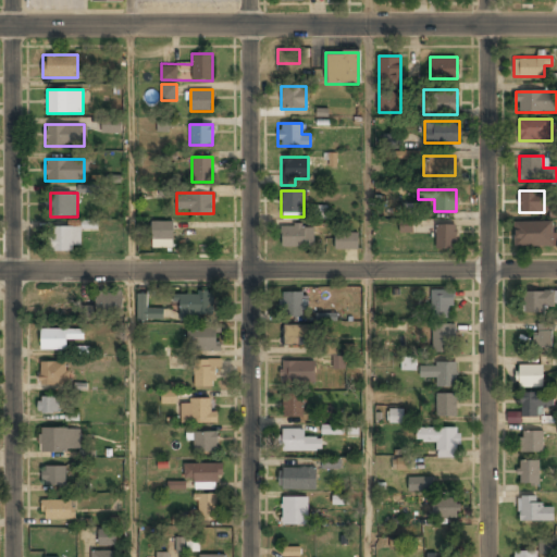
[(327,206),(313,206),(313,220),(327,219),(327,206)]
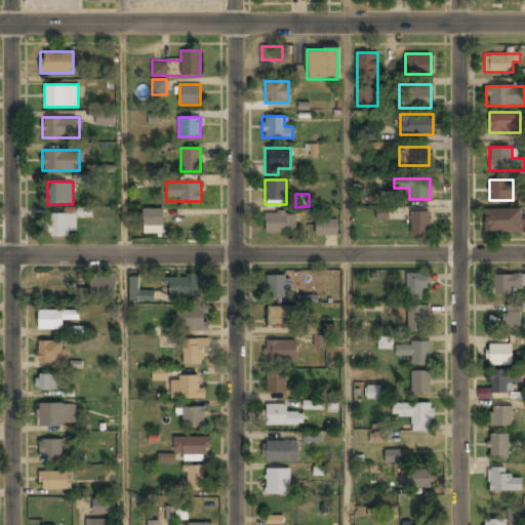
[(144,208),(144,233),(163,233),(163,208),(144,208)]
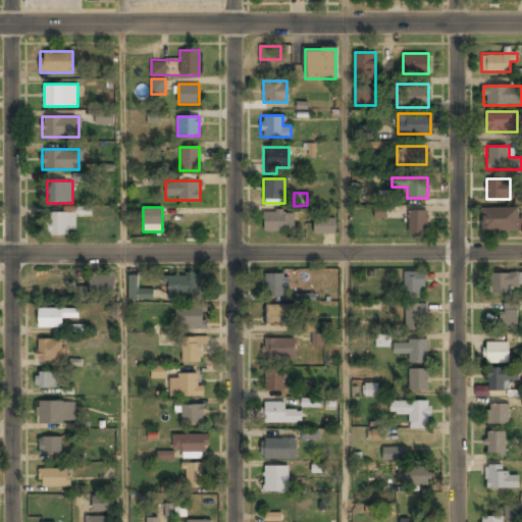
[(517,208),(482,208),(482,230),(521,230),(521,217),(517,217),(517,208)]
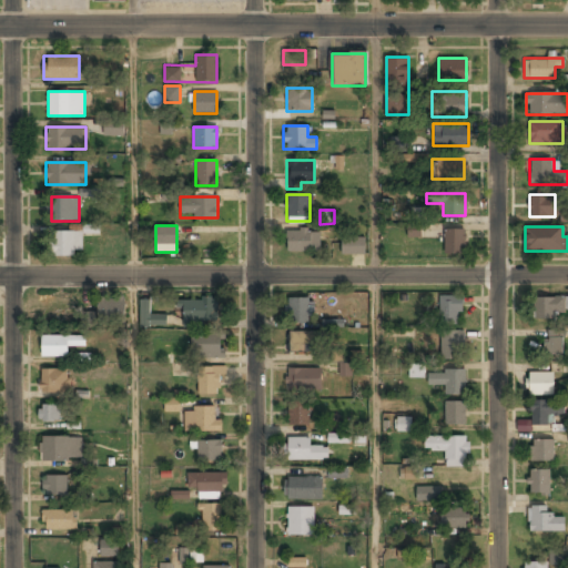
[(82,255),(82,230),(53,230),(53,255),(82,255)]
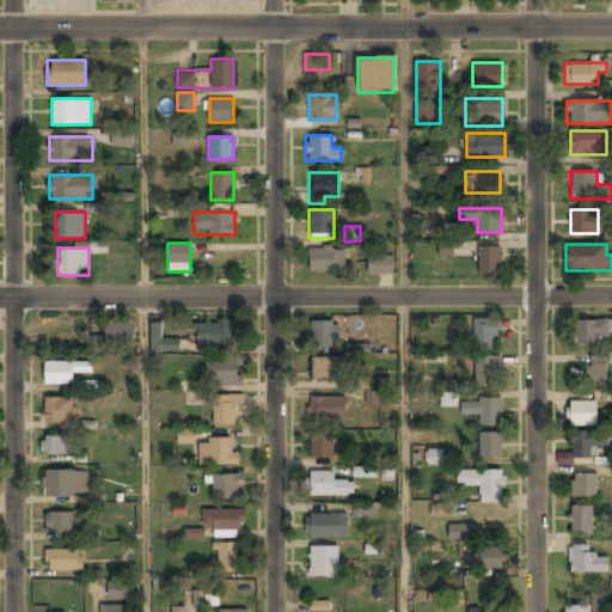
[(308,248),(308,270),(344,270),(344,248),(308,248)]
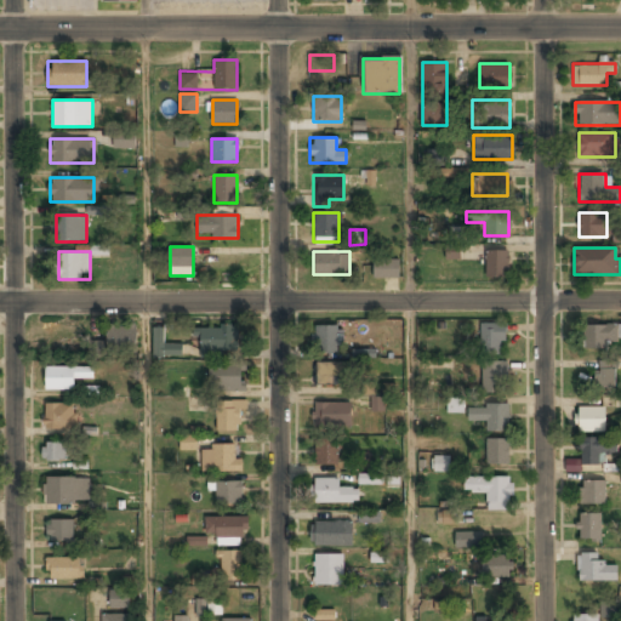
[(508,251),(485,251),(485,278),(508,278),(508,251)]
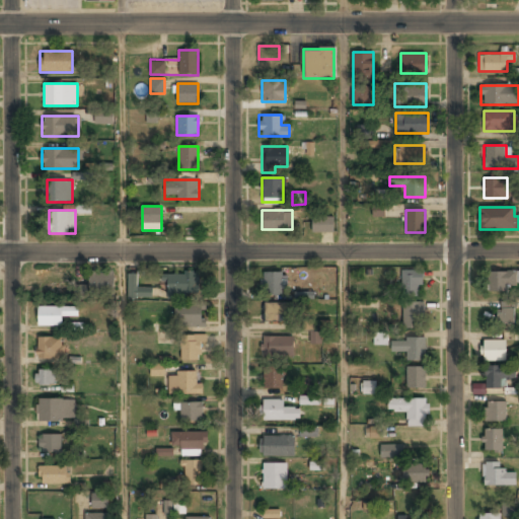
[(334,231),(334,218),(312,218),(312,231),(334,231)]
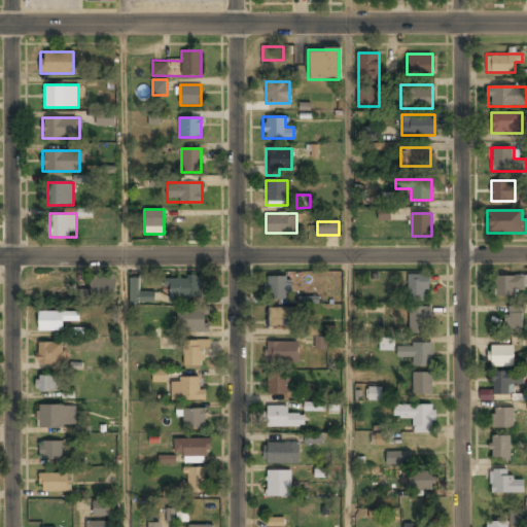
[(409,300),(429,300),(429,273),(409,273),(409,300)]
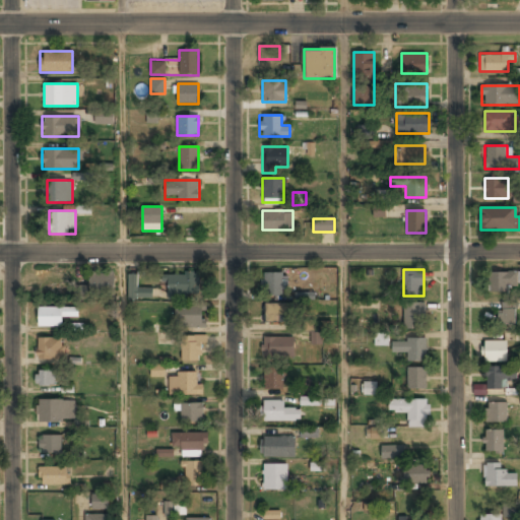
[(519,289),(519,271),(488,271),(488,289),(519,289)]
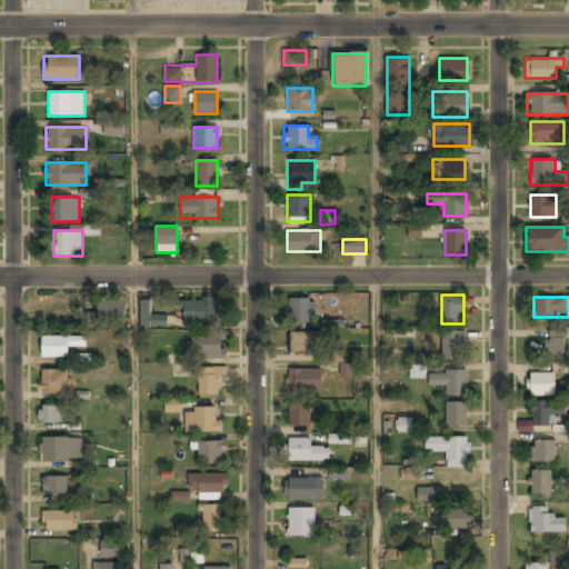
[(125,299),(98,299),(98,326),(125,326),(125,299)]
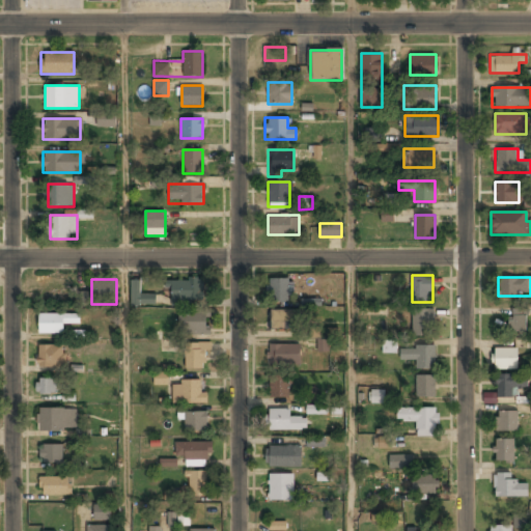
[(170,304),(204,304),(204,279),(170,279),(170,304)]
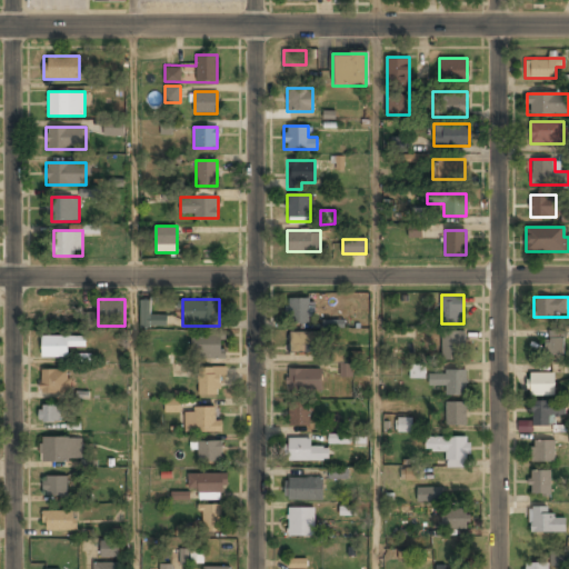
[(287,299),(287,323),(313,323),(313,299),(287,299)]
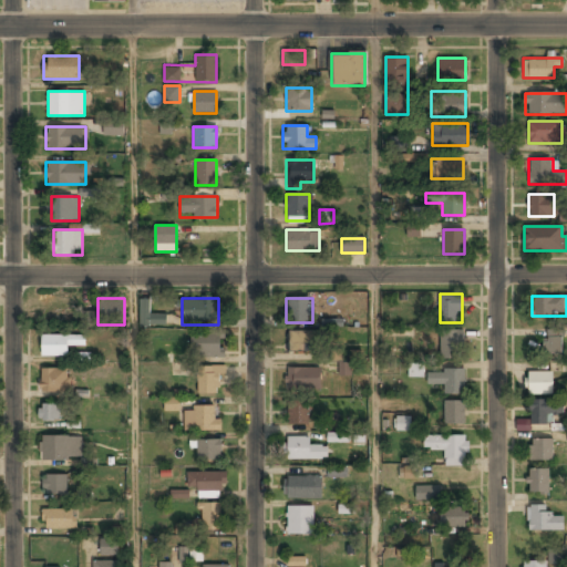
[(140,327),(165,327),(165,313),(150,313),(150,300),(140,300),(140,327)]
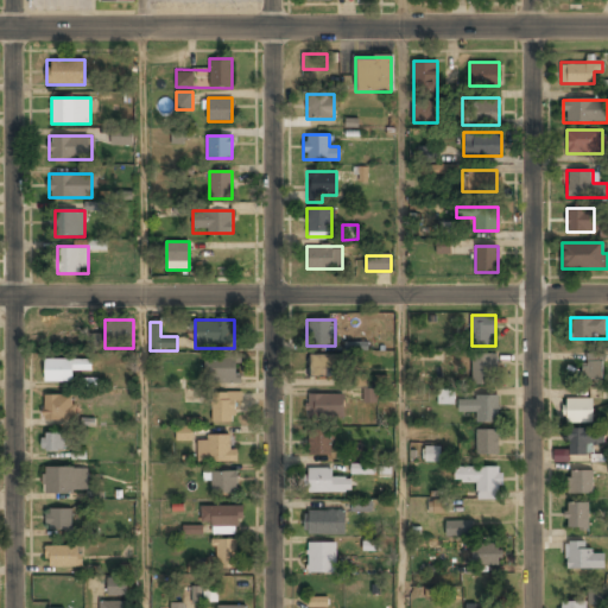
[(101,348),(99,334),(88,336),(89,350),(101,348)]
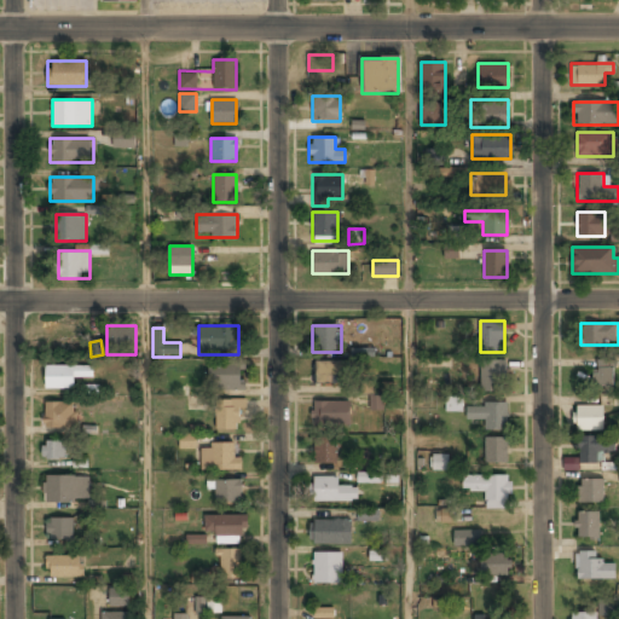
[(374,357),(374,347),(351,348),(351,358),(374,357)]
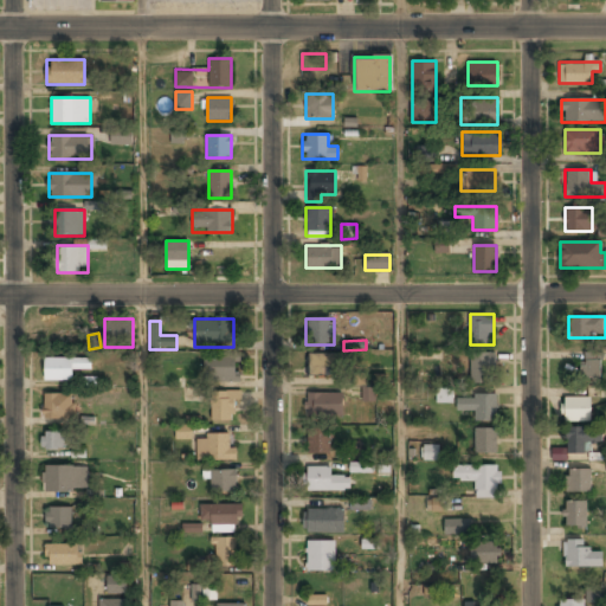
[(309,353),(309,375),(335,375),(335,353),(309,353)]
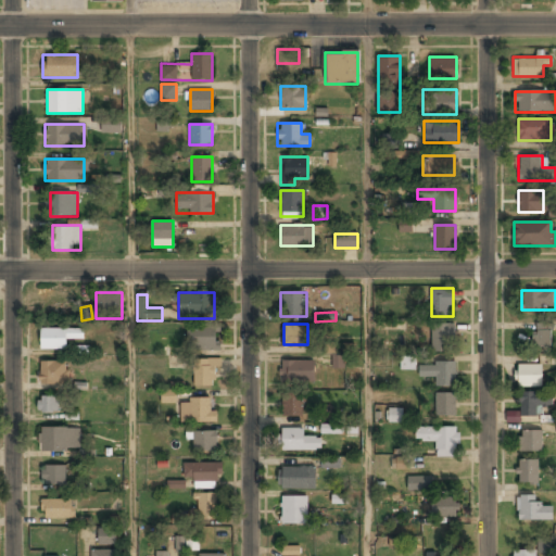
[(453,351),(453,324),(431,324),(431,351),(453,351)]
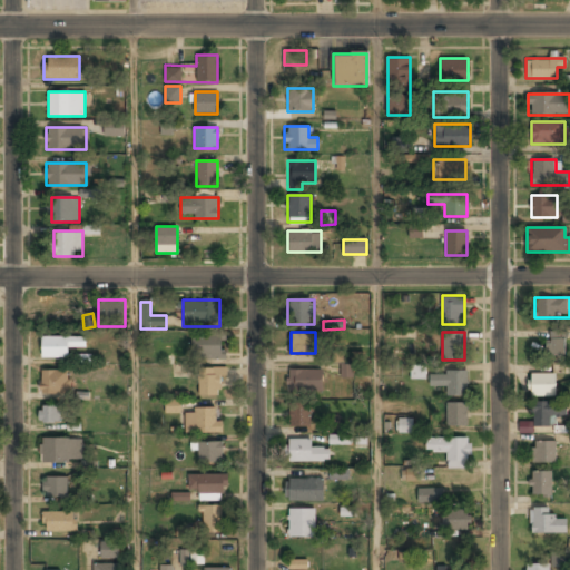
[(547,355),(563,355),(563,333),(547,333),(547,355)]
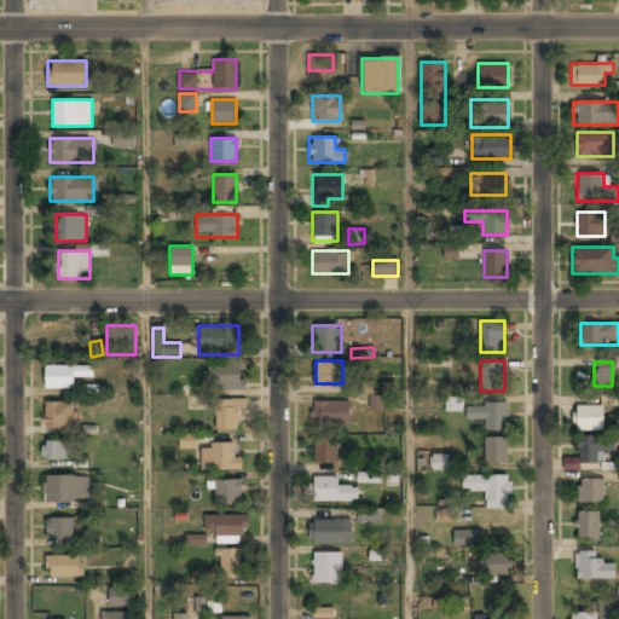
[(246,363),(209,363),(209,389),(246,389),(246,363)]
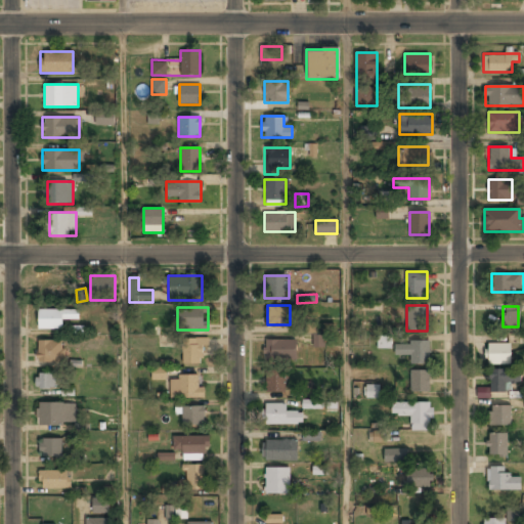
[(79,319),(79,309),(38,309),(38,328),(62,328),(62,319),(79,319)]
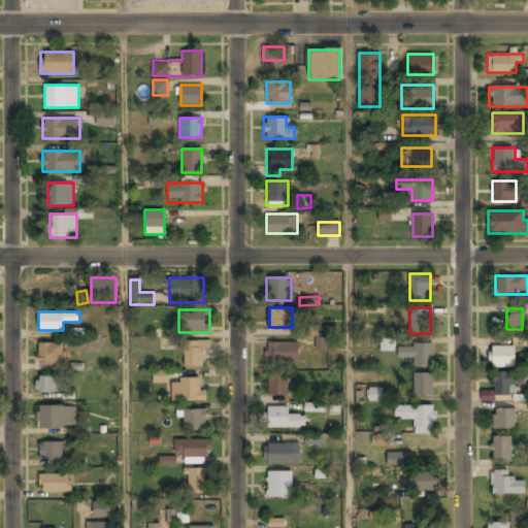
[(324,337),(316,337),(316,349),(324,349),(324,337)]
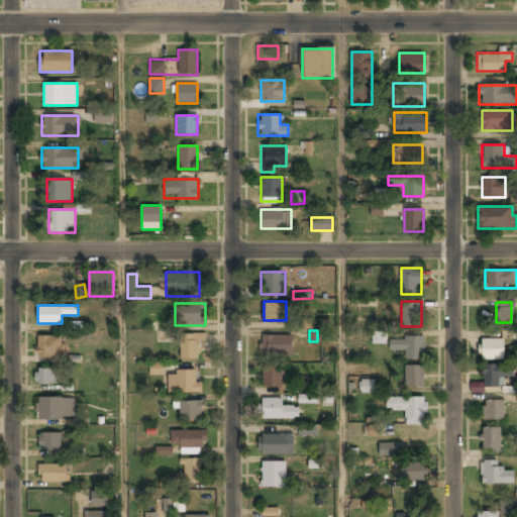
[(386,343),(386,330),(372,331),(372,344),(386,343)]
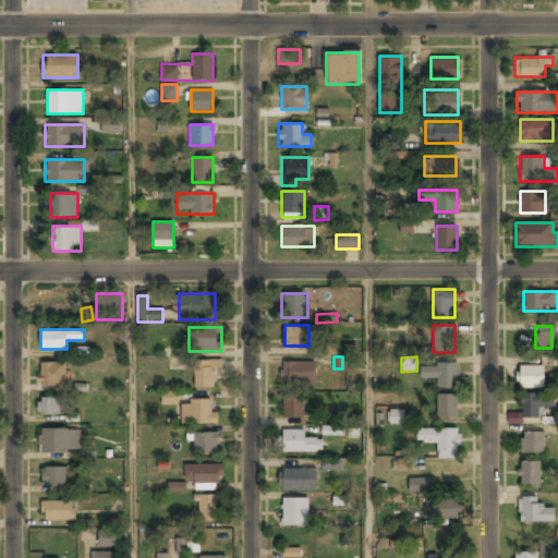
[(194,388),(216,388),(216,360),(194,360),(194,388)]
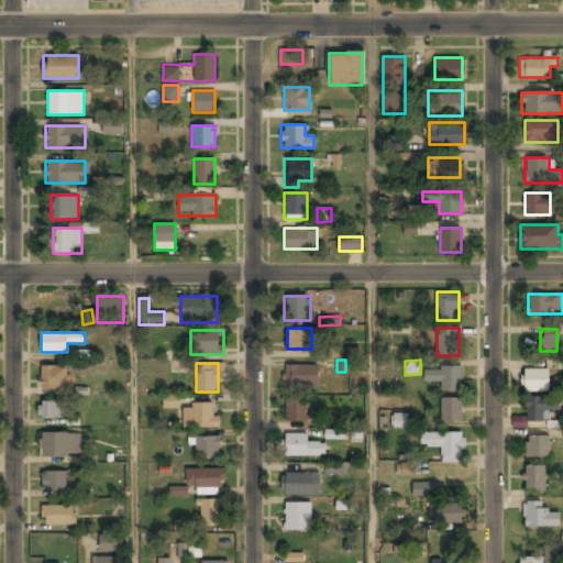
[(40,388),(69,388),(69,365),(40,365),(40,388)]
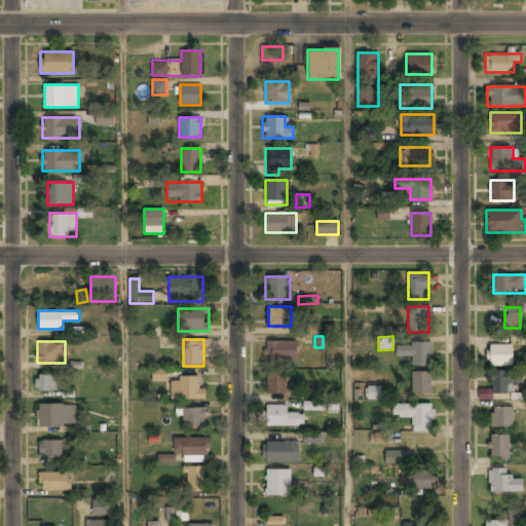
[(265,362),(298,362),(298,341),(265,341),(265,362)]
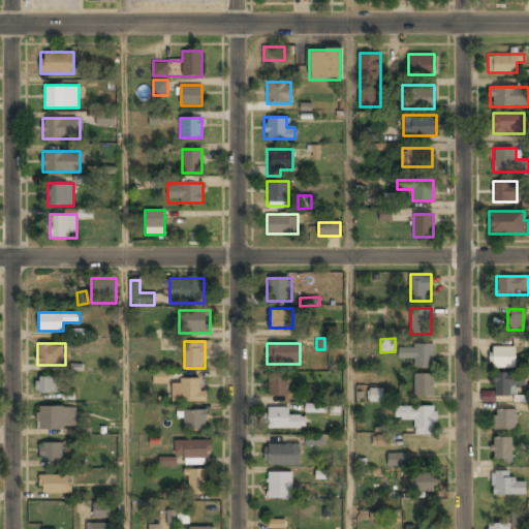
[(433,345),(400,345),(400,358),(413,358),(413,367),(433,367),(433,345)]
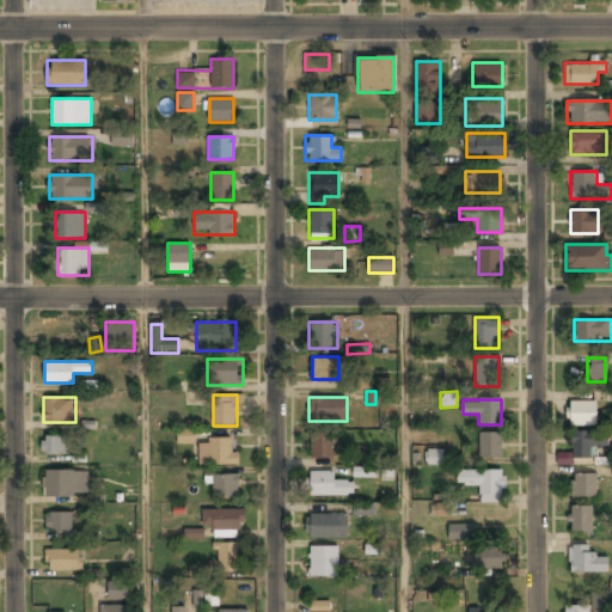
[(597,401),(569,401),(569,424),(597,424),(597,401)]
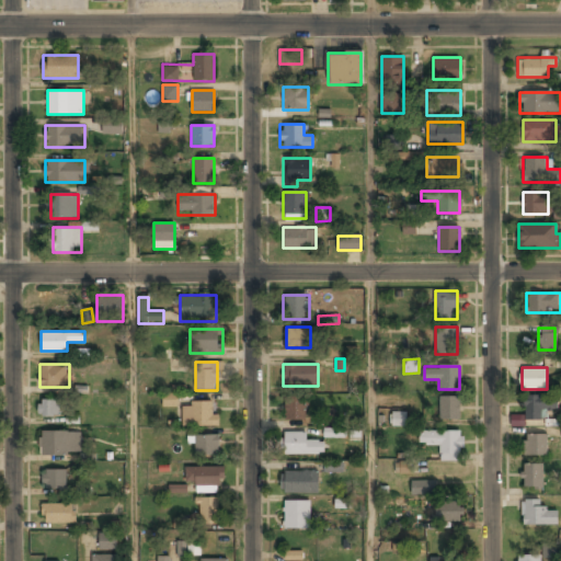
[(178,408),(178,393),(162,393),(162,408),(178,408)]
